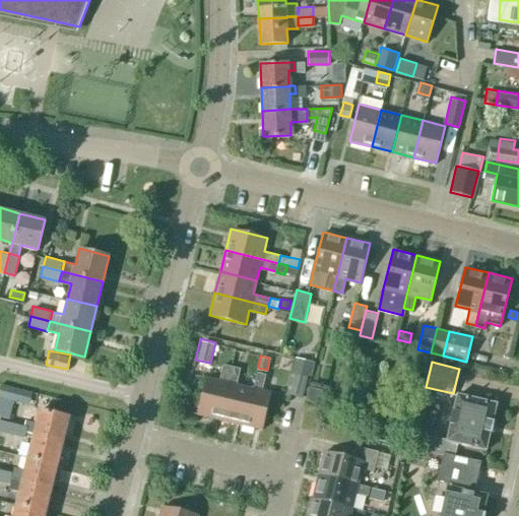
[(219,418),(232,366),(223,364),(219,380),(206,376),(197,412),(219,418)]
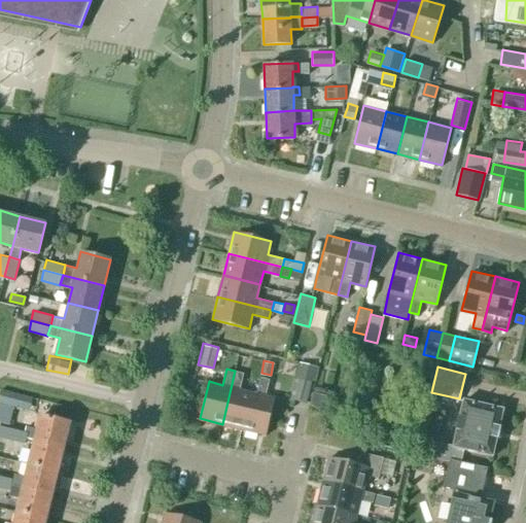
[(222,424),(244,429),(252,392),(240,389),(244,373),(235,371),(222,424)]
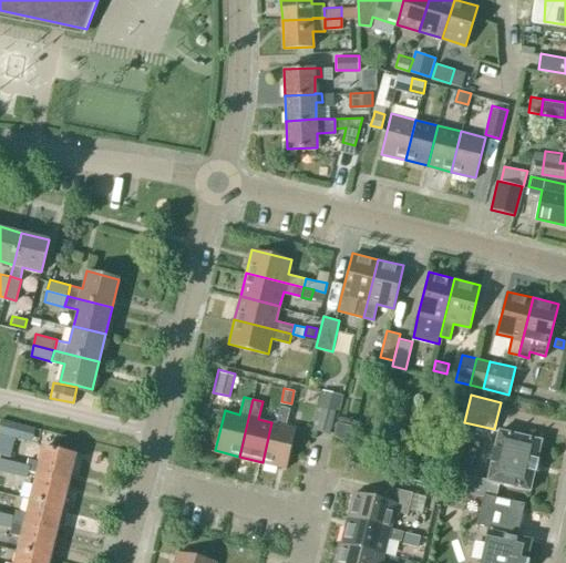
[(338,421),(341,405),(321,400),(316,429),(335,432),(338,421)]
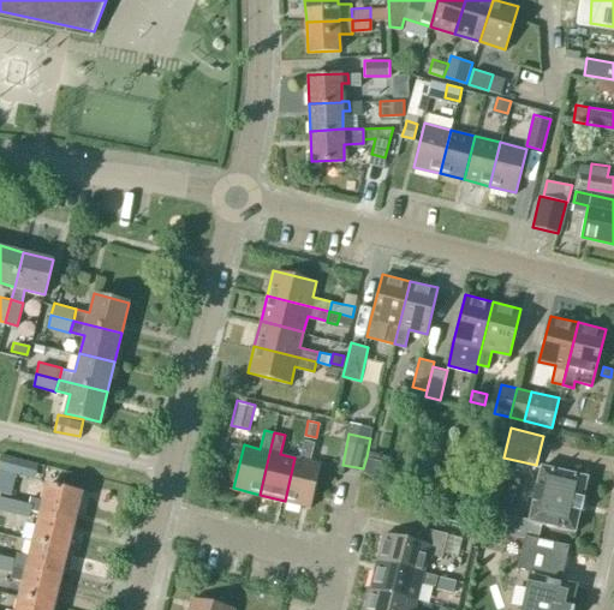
[(299,459),(294,458),(285,501),(310,507),(321,464),(310,461),(315,442),(304,438),(299,459)]
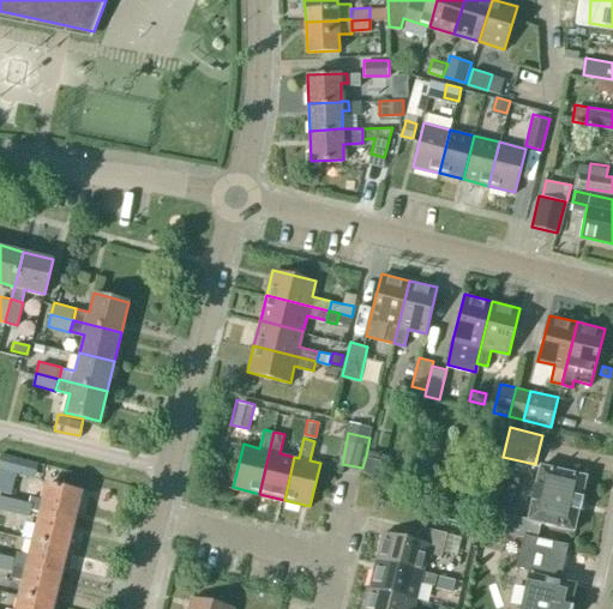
[(0,466),(25,474),(30,458),(1,451),(0,454),(0,466)]
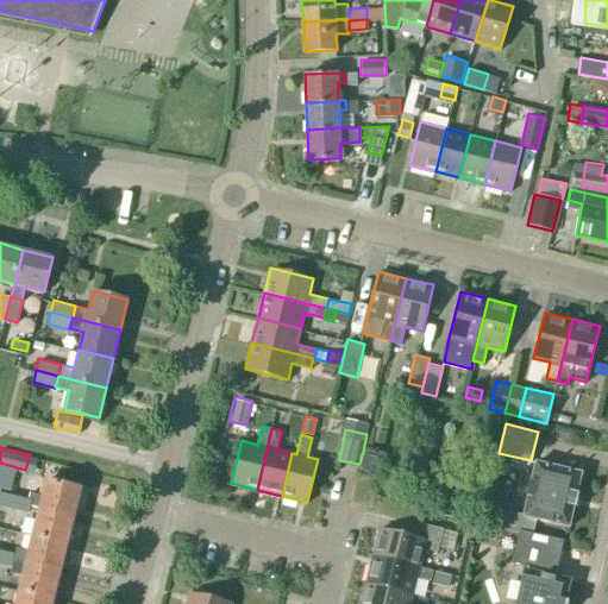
[(359,464),(358,467),(374,471),(378,455),(363,452),(359,464)]
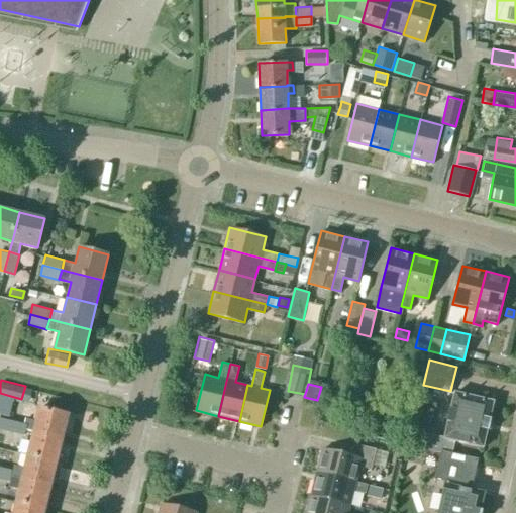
[(440,450),(452,451),(455,440),(483,446),(487,428),(489,429),(492,418),(490,417),(494,400),(454,392),(444,435),(425,431),(422,446),(440,450)]
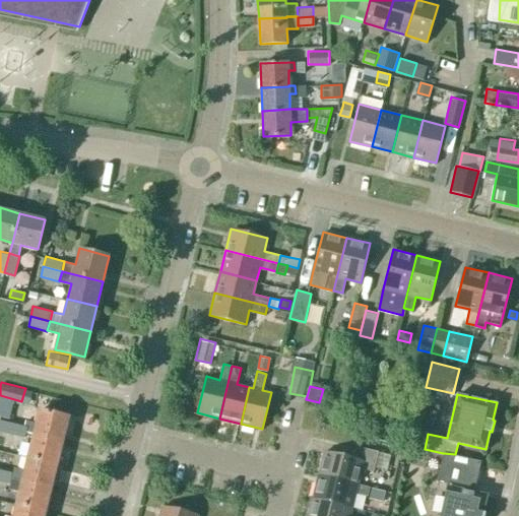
[(14,399),(0,395),(0,414),(10,416),(14,399)]
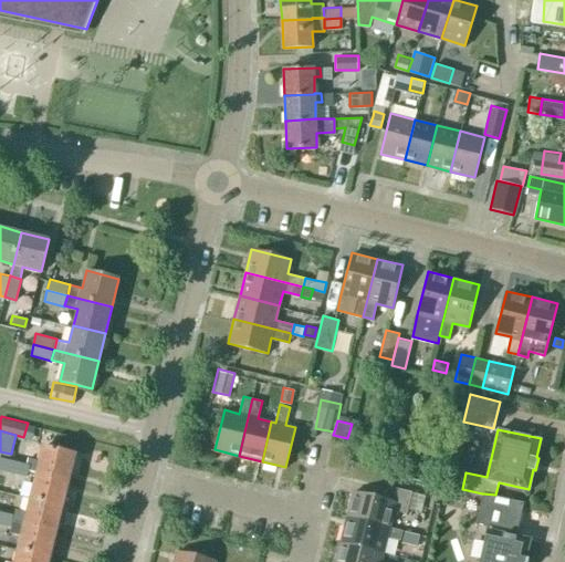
[(69,479),(75,454),(43,446),(40,459),(29,456),(28,462),(30,464),(29,469),(69,479)]
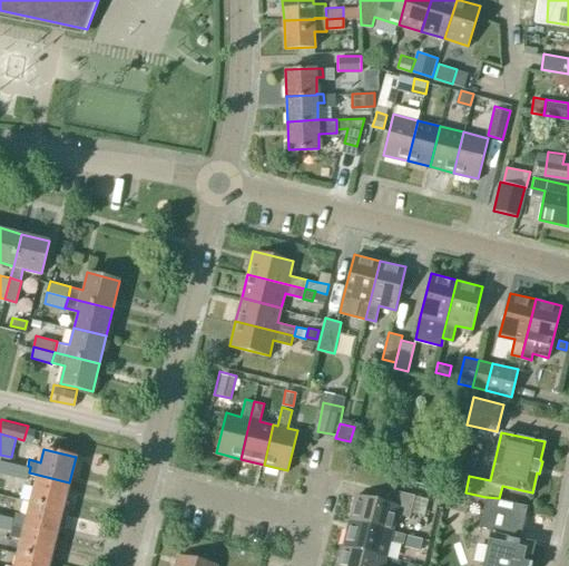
[(0,471),(11,475),(15,464),(0,459),(0,471)]
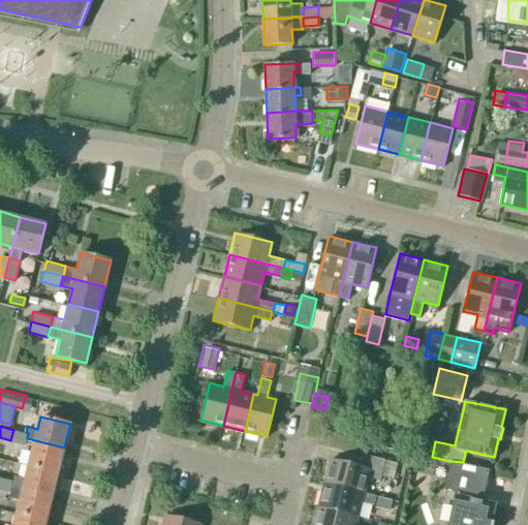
[(26,444),(27,438),(28,433),(26,432),(13,430),(10,440),(23,443),(26,444)]
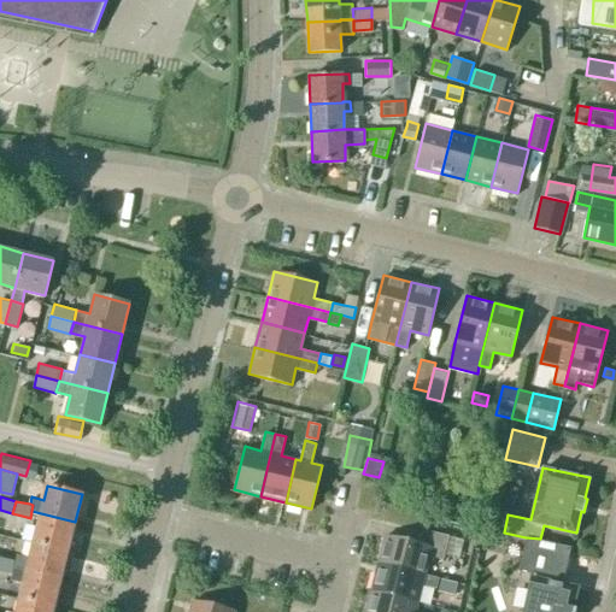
[(37,525),(34,541),(68,549),(75,522),(31,511),(30,518),(27,517),(25,523),(37,525)]
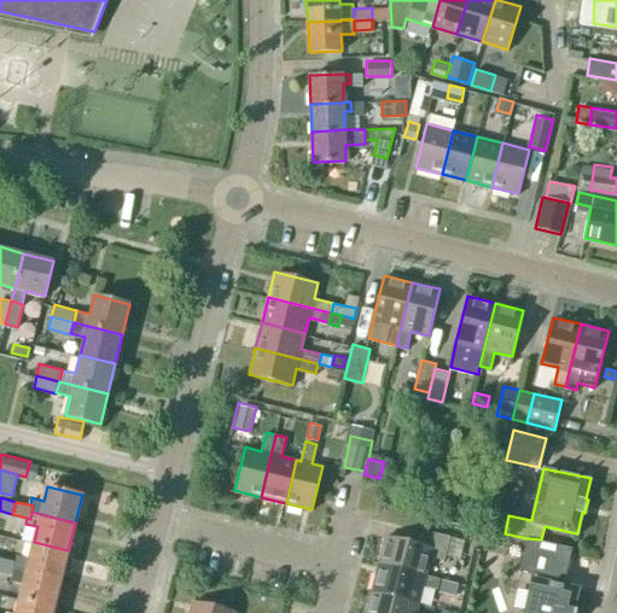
[(386,535),(379,562),(426,574),(430,555),(444,559),(446,555),(448,546),(450,537),(450,535),(423,529),(419,543),(396,537),(386,535)]
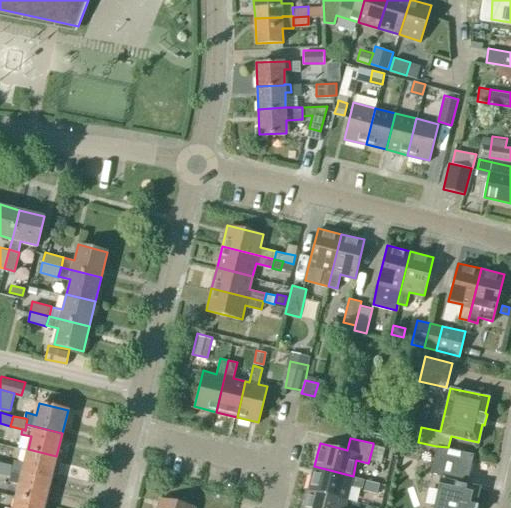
[(371,452),(369,460),(380,462),(382,455),(384,446),(373,443),(373,445),(371,452)]
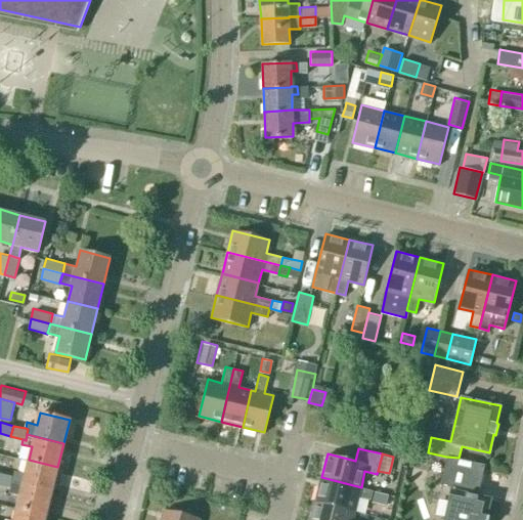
[(484,464),(459,458),(446,457),(440,483),(442,484),(442,482),(478,490),(484,464)]
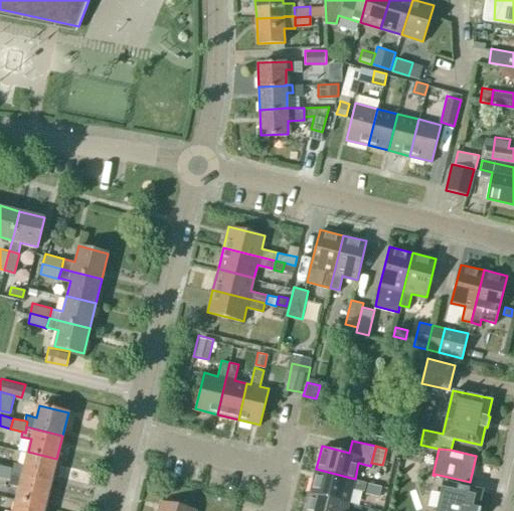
[(51,482),(56,459),(28,452),(25,464),(15,462),(13,467),(16,468),(15,473),(51,482)]
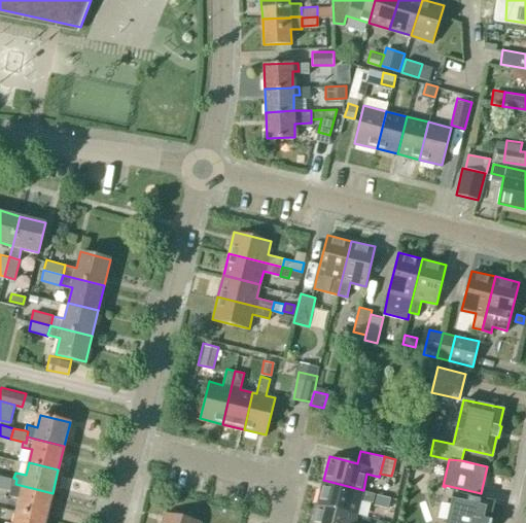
[(0,482),(0,486),(10,489),(13,490),(15,484),(16,479),(13,478),(2,476),(0,482)]
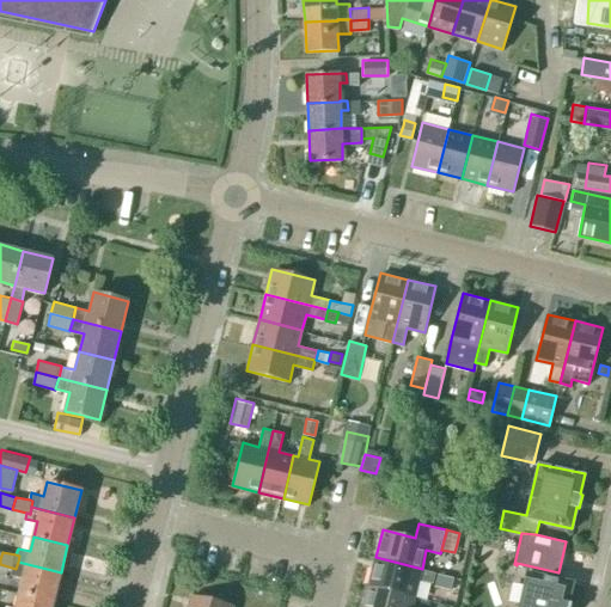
[(435,571),(422,569),(376,557),(368,584),(395,590),(415,595),(420,578),(433,582),(435,571)]
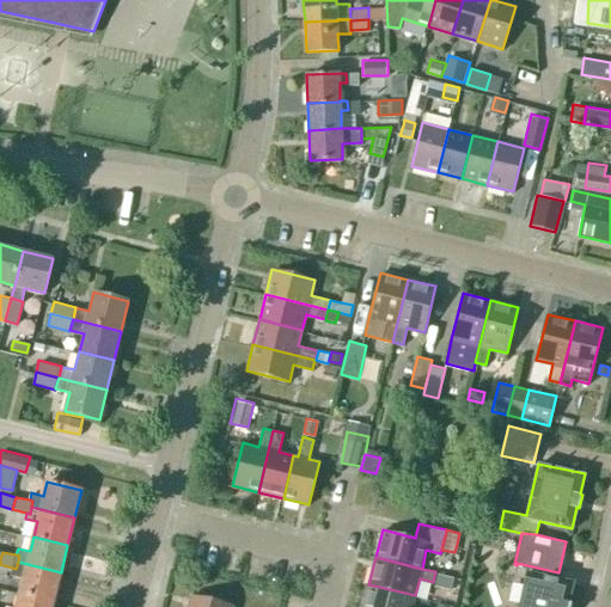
[(16,569),(12,568),(11,574),(24,576),(19,592),(54,600),(61,572),(18,562),(16,569)]
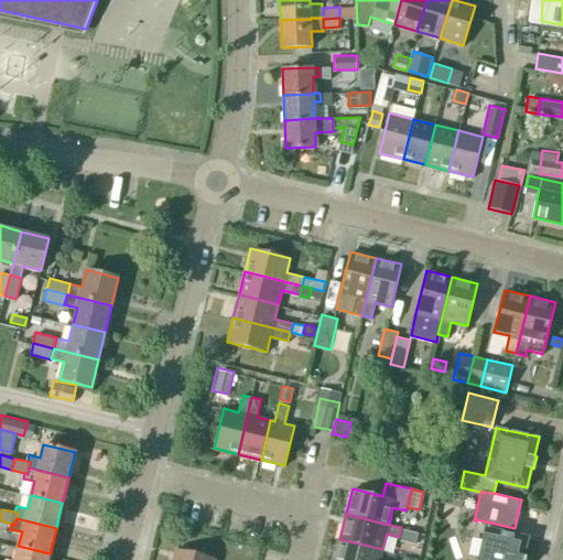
[(524,559),(526,557),(524,557),(529,536),(479,525),(476,539),(482,540),(476,559),(524,559)]
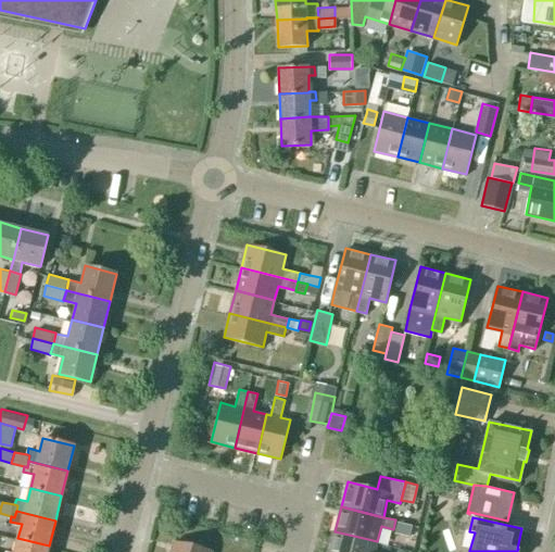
[(400,521),(396,531),(410,535),(412,524),(400,521)]
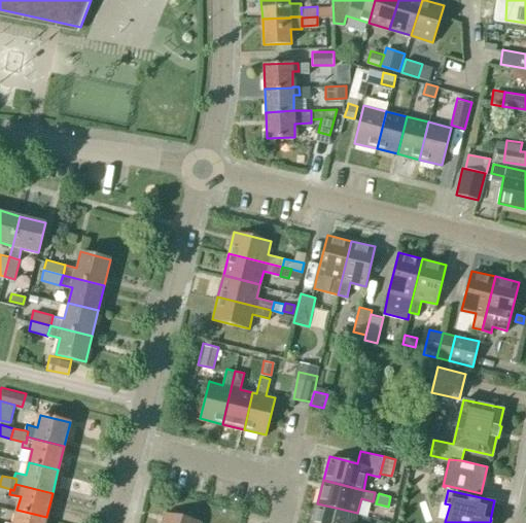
[(354,522),(357,513),(340,509),(317,503),(312,522),(354,522)]
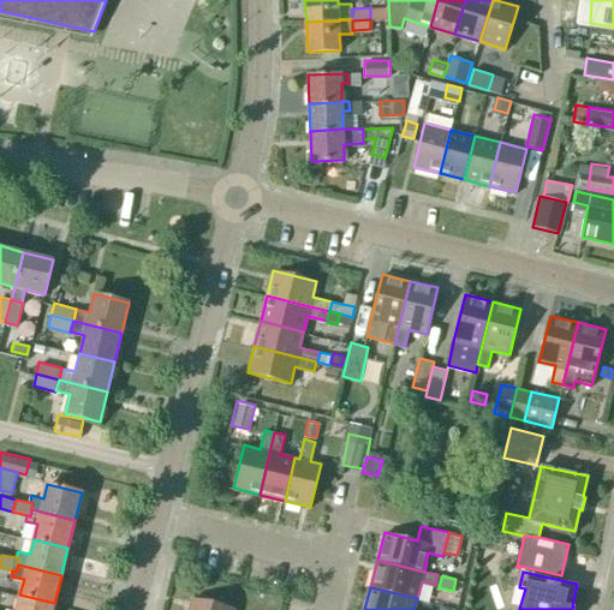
[(52,609),(54,603),(19,594),(16,609),(6,608),(5,609),(52,609)]
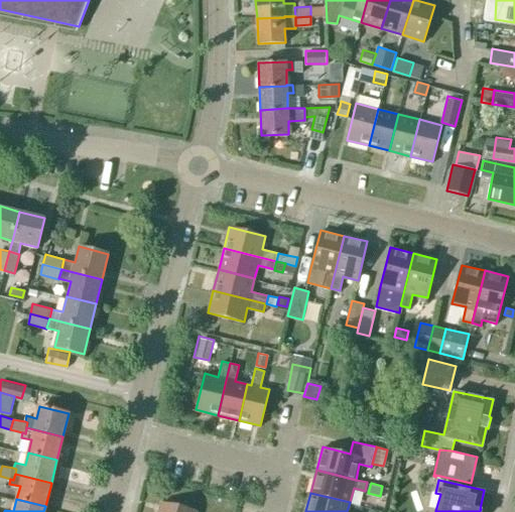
[(161,501),(157,511),(197,511),(198,510),(161,501)]
